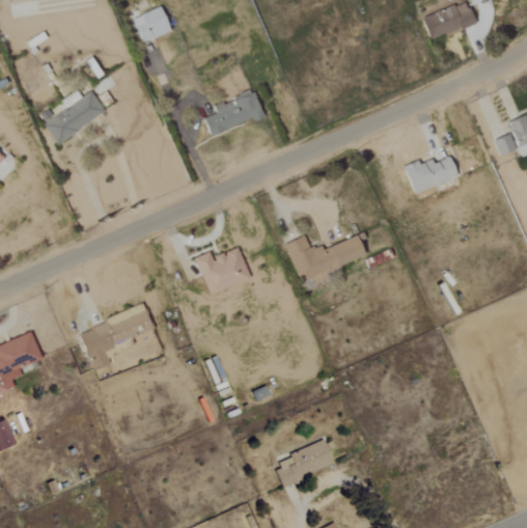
[(475,21),(467,0),(461,0),(422,17),(432,38),(475,21)]
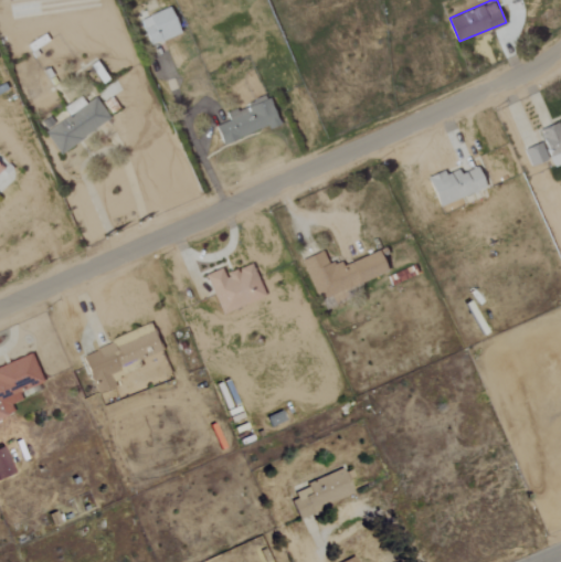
[(150,42),(181,32),(172,6),(143,16),(150,42)]
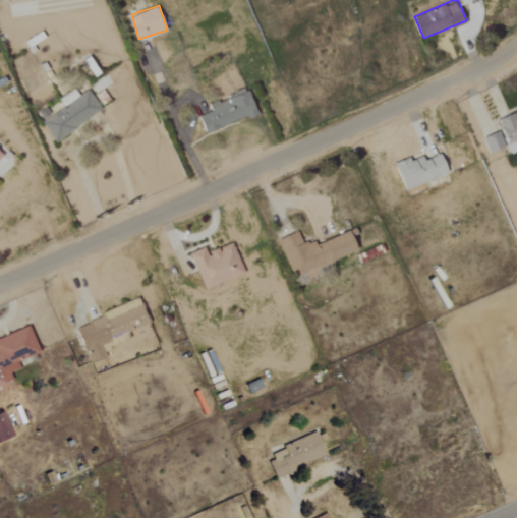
[(104,109),(91,88),(80,94),(76,88),(61,97),(66,105),(44,118),(56,138),(104,109)]
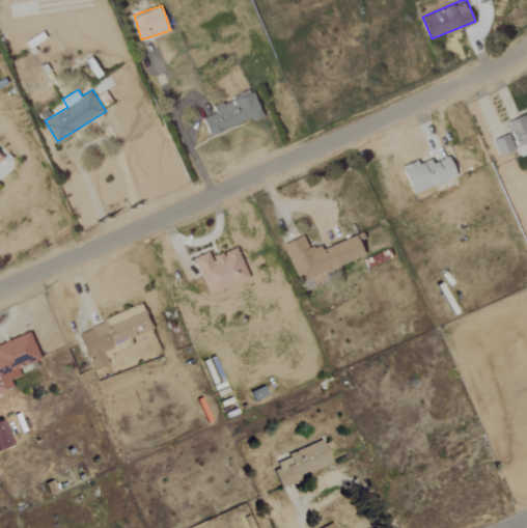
[(253,116),(255,119),(264,115),(253,89),(217,104),(219,110),(204,116),(212,133),(253,116)]
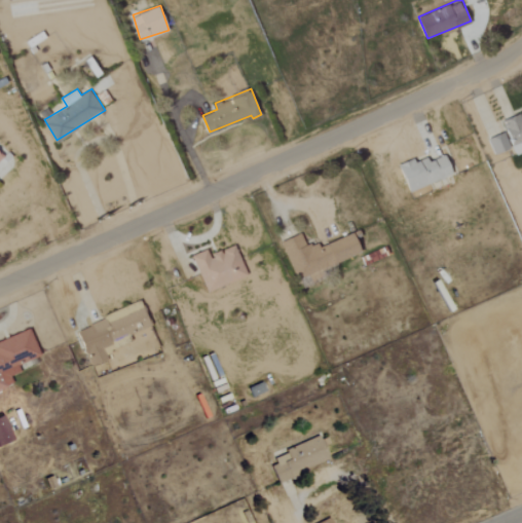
[(521,112),(504,118),(516,151),(521,149),(521,112)]
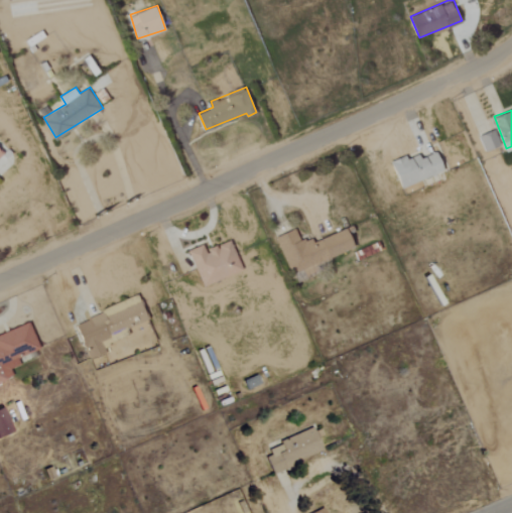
[(501,144),(495,128),(480,134),(486,150),(501,144)]
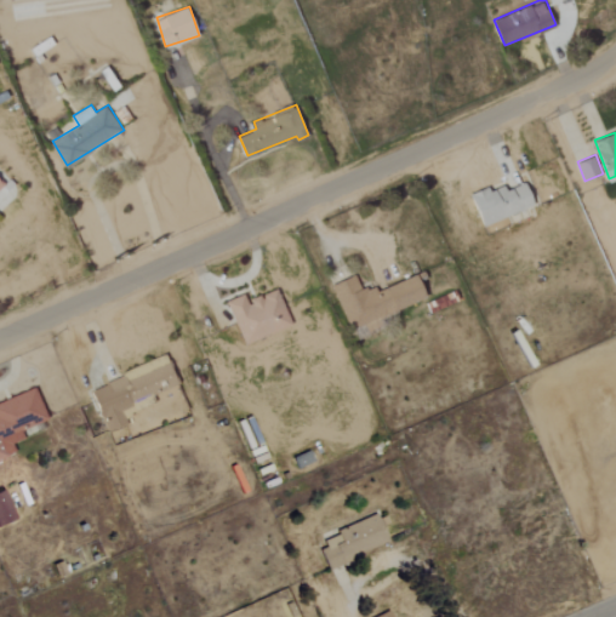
[(485,224),(535,203),(526,181),(507,189),(505,183),(491,189),(489,184),(471,193),(485,224)]
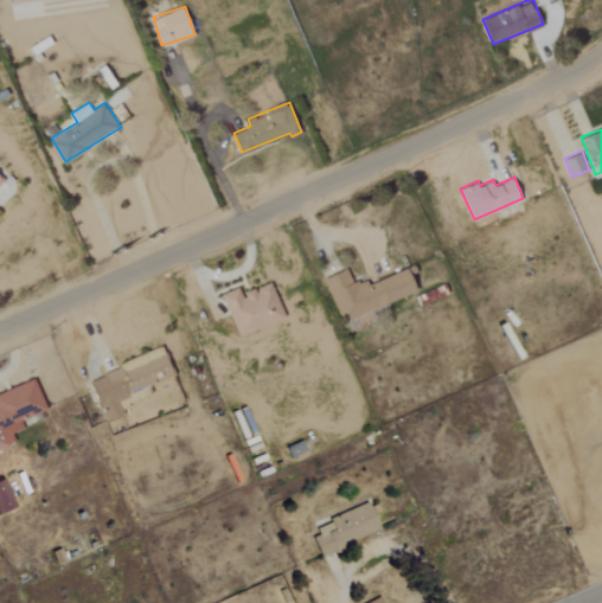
[(416,289),(408,267),(369,282),(366,277),(354,282),(348,268),(327,276),(348,329),(378,318),(373,307),(416,289)]
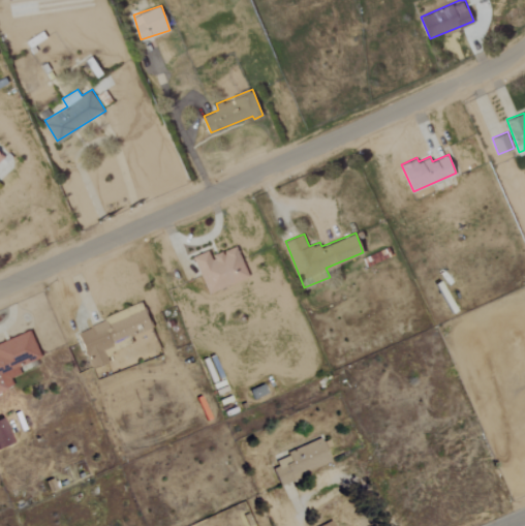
[(210,249),(195,254),(209,291),(250,276),(239,244),(211,254),(210,249)]
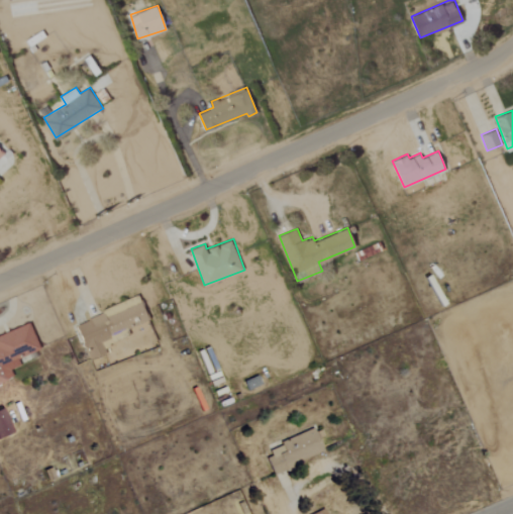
[(148,319),(139,295),(77,320),(92,358),(108,351),(105,344),(131,334),(128,327),(148,319)]
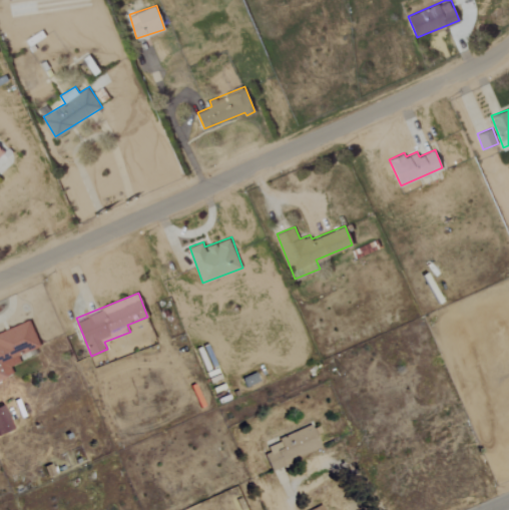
[(0,379),(14,374),(11,365),(21,361),(19,353),(40,345),(30,319),(0,330),(0,379)]
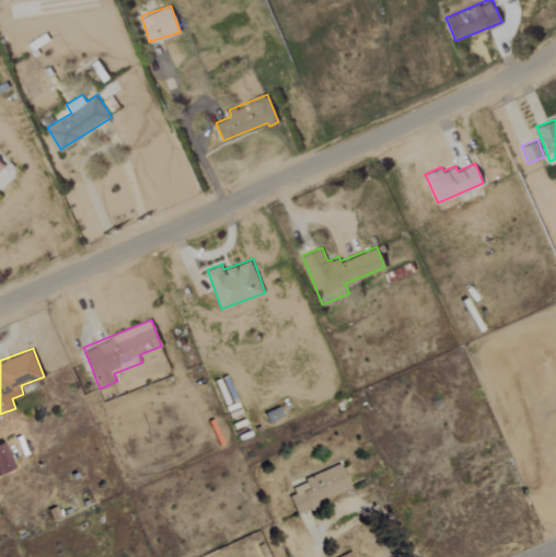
[(0,473),(14,467),(3,441),(0,442),(0,473)]
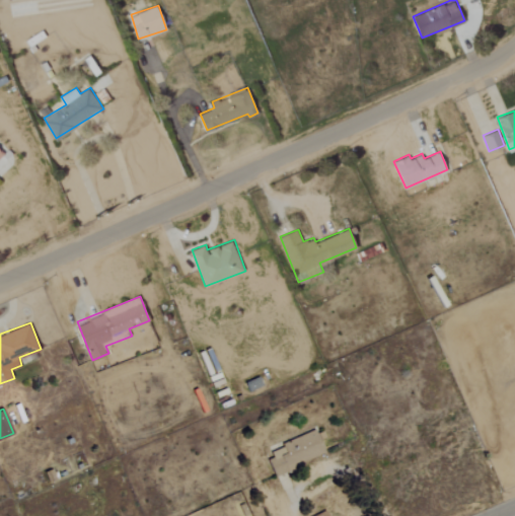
[(278,472),(327,452),(318,430),(269,450),(278,472)]
